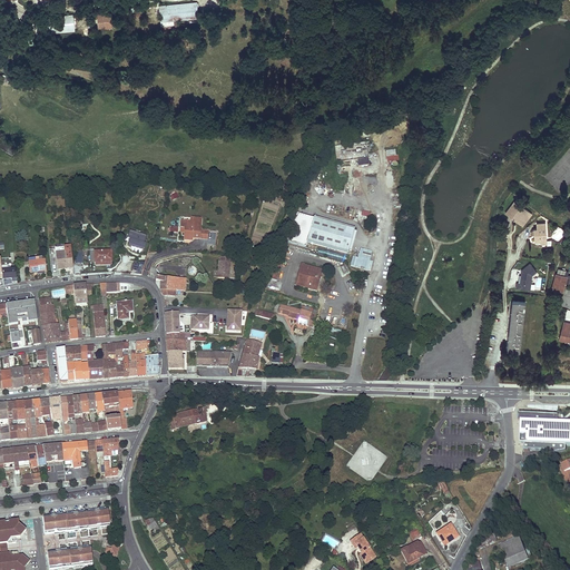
[(187,19),(198,18),(197,2),(159,7),(161,22),(187,19)]
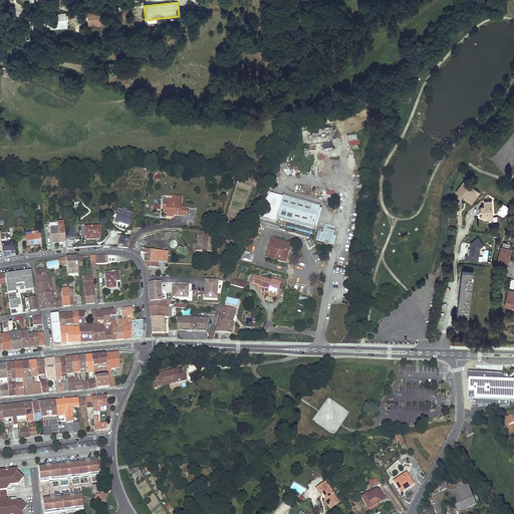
[(100,12),(88,13),(88,25),(100,25),(100,12)]
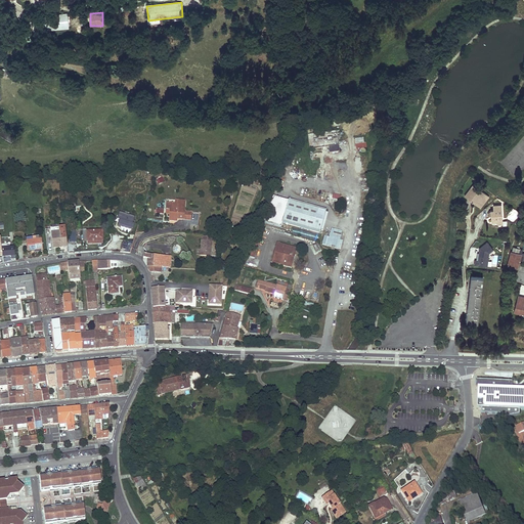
[(35,32),(39,31),(69,28),(67,13),(33,17),(35,32)]
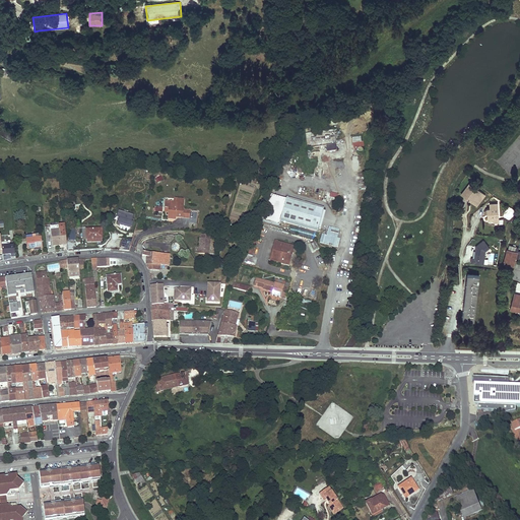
[(477,205),(485,195),(470,183),(467,187),(467,192),(464,197),(469,200),(470,199),(477,205)]
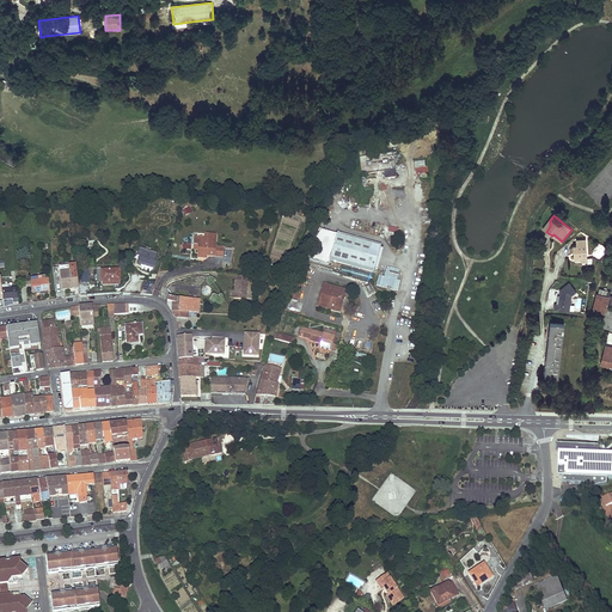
[(373,273),(381,246),(337,233),(337,236),(336,238),(329,236),(329,233),(319,231),(305,259),(328,265),(329,259),(373,273)]
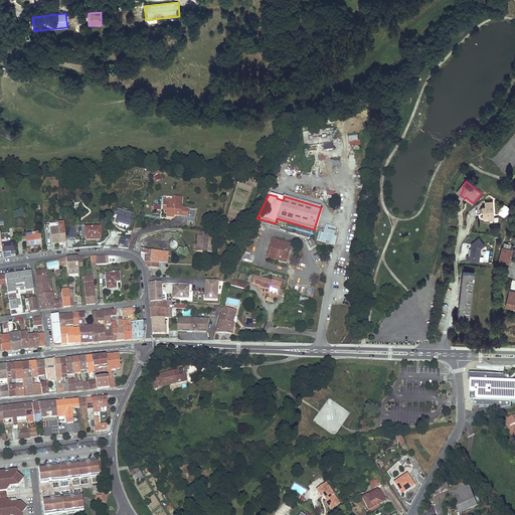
[(181,208),(182,198),(173,197),(172,201),(166,201),(164,200),(163,206),(167,206),(167,210),(166,216),(171,217),(171,215),(173,215),(180,216),(181,208)]
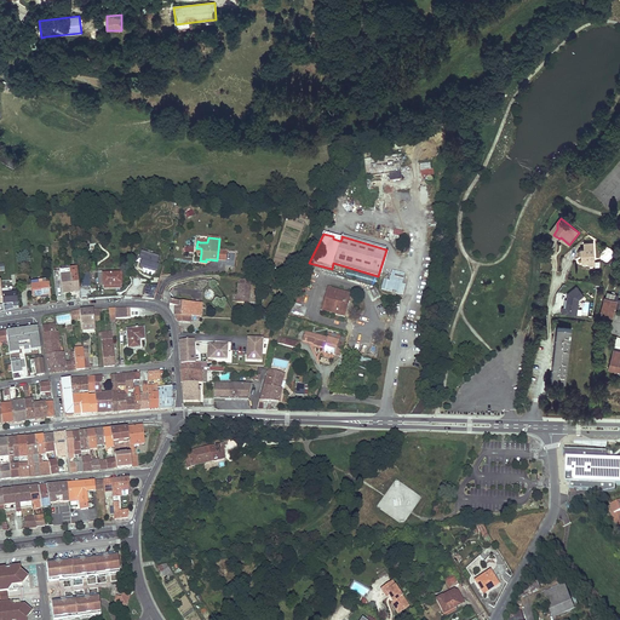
[(590,265),(595,265),(593,244),(584,244),(585,250),(581,250),(581,256),(583,263),(587,263),(590,265)]
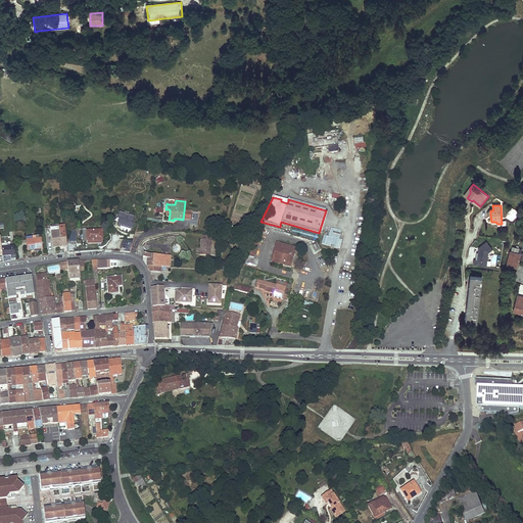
[(134,216),(120,211),(117,218),(120,218),(117,224),(132,228),(134,222),(132,222),(134,216)]
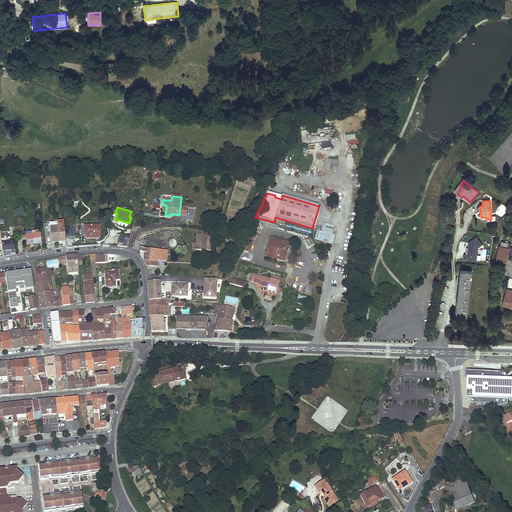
[(332,234),(333,232),(325,230),(326,227),(333,229),(334,226),(324,223),(322,232),(332,234)]
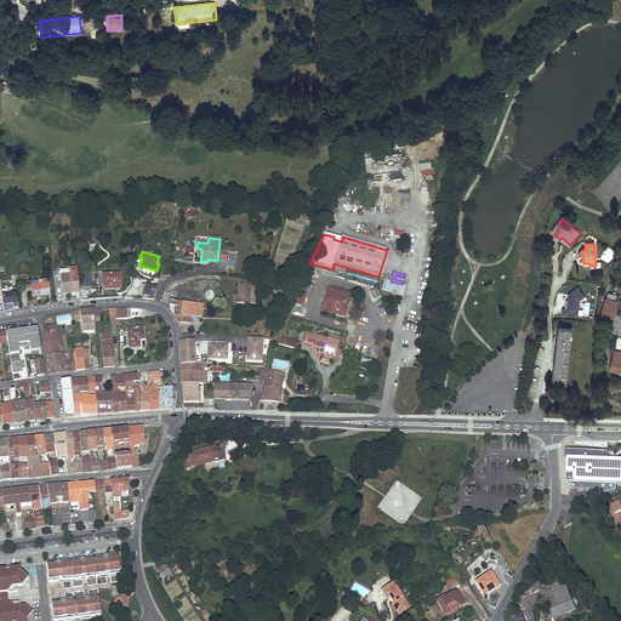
[(374,286),(376,279),(362,273),(359,280),(374,286)]
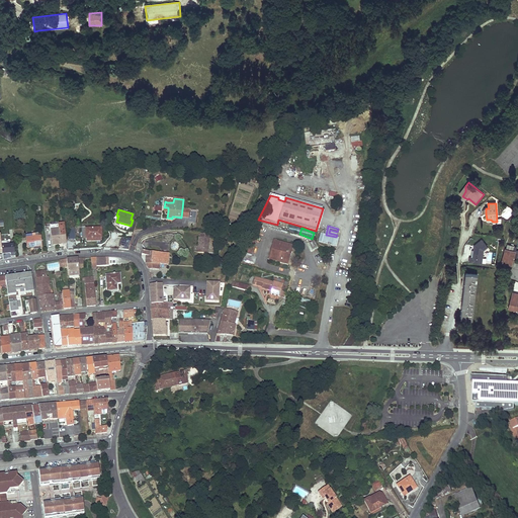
[(101,238),(101,229),(91,229),(86,230),(86,238),(86,239),(87,239),(101,238)]
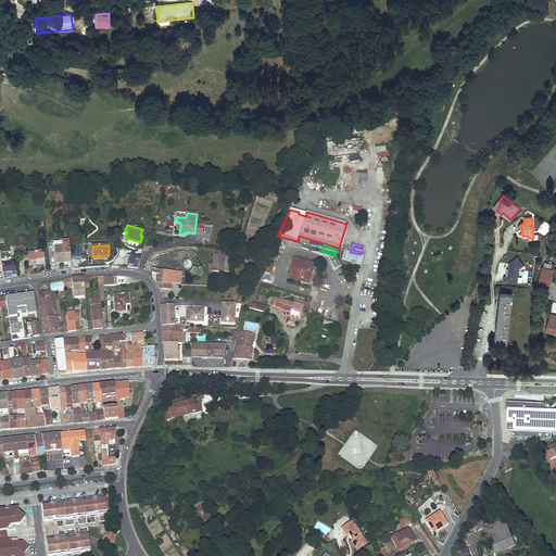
[(72,262),(70,247),(54,249),(57,264),(72,262)]
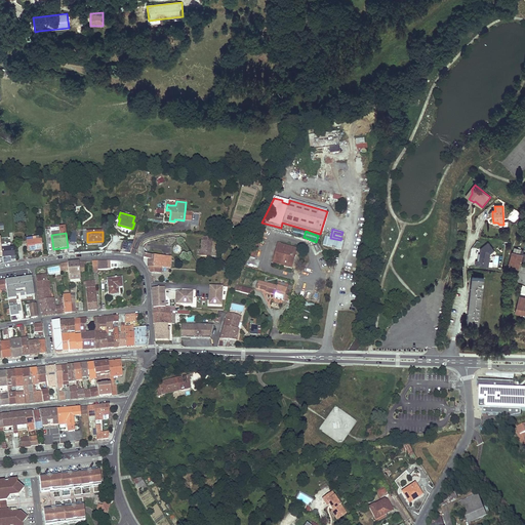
[(254,258),(260,235),(257,234),(251,257),(254,258)]
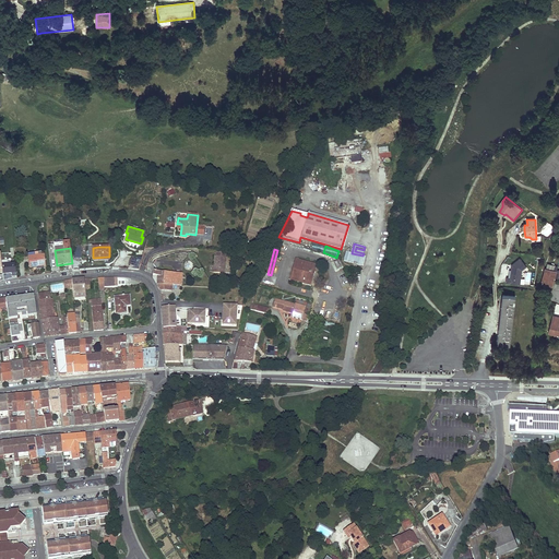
[(224,274),(226,258),(225,258),(226,253),(217,252),(216,257),(215,257),(215,260),(216,260),(216,261),(215,261),(214,266),(213,272),(224,274)]
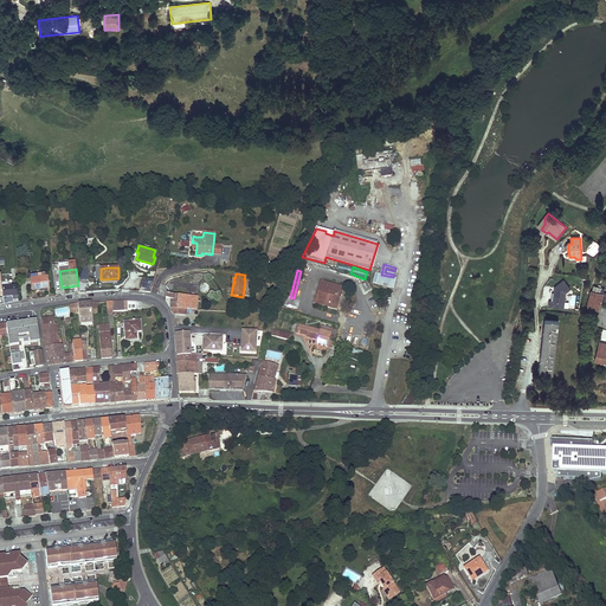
[(394,289),(397,278),(393,277),(381,275),(379,274),(376,284),(384,285),(384,284),(387,285),(387,287),(394,289)]
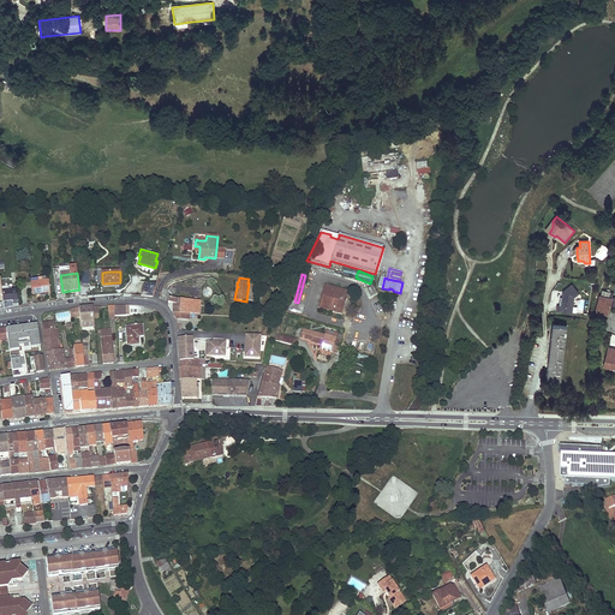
[(51,293),(49,281),(31,284),(33,296),(51,293)]
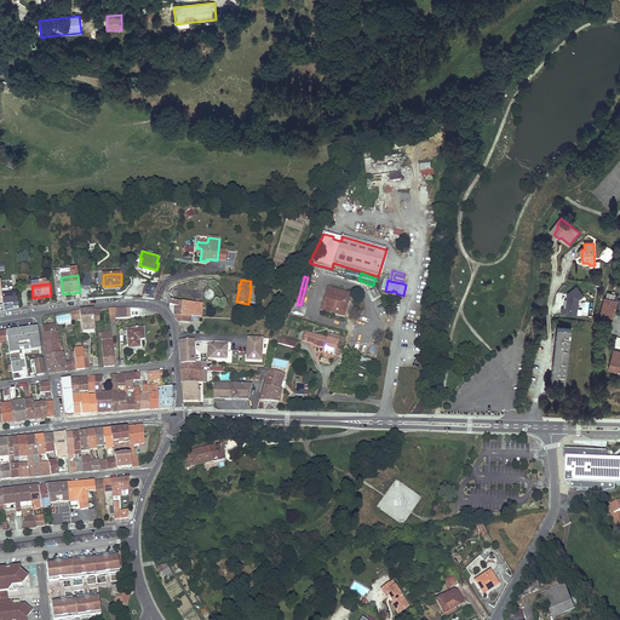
[(153,298),(155,288),(145,286),(143,296),(153,298)]
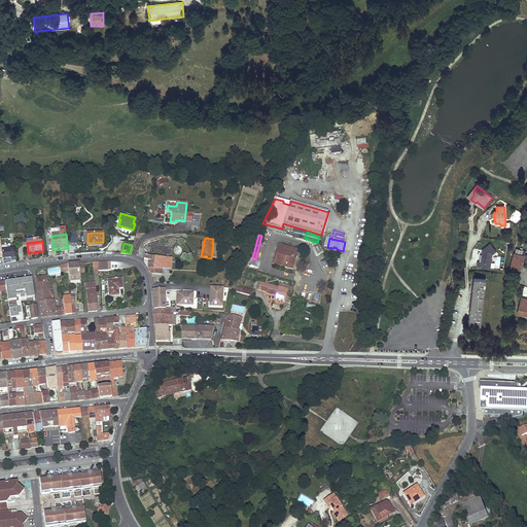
[(478,262),(478,267),(490,268),(492,255),(496,252),(490,244),(483,250),(482,254),(481,262),(480,262),(478,262)]
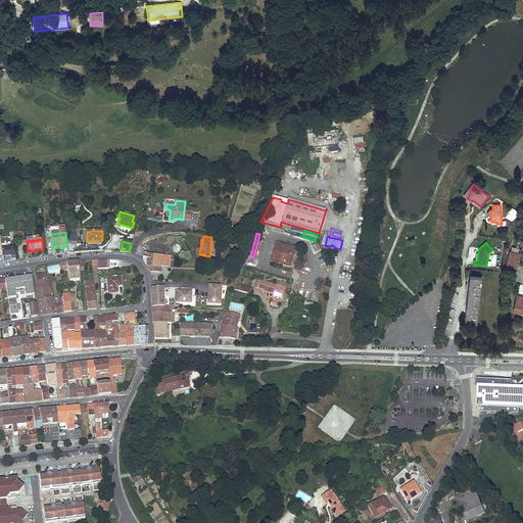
[(291,268),(296,248),(276,243),(271,263),(291,268)]
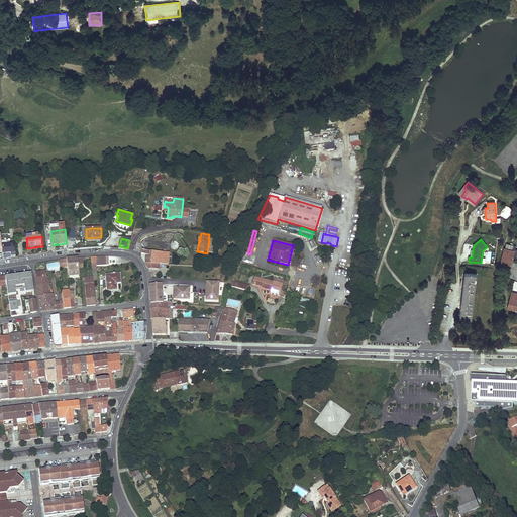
[(2,242),(2,251),(2,253),(11,252),(11,255),(15,255),(14,241),(2,242)]
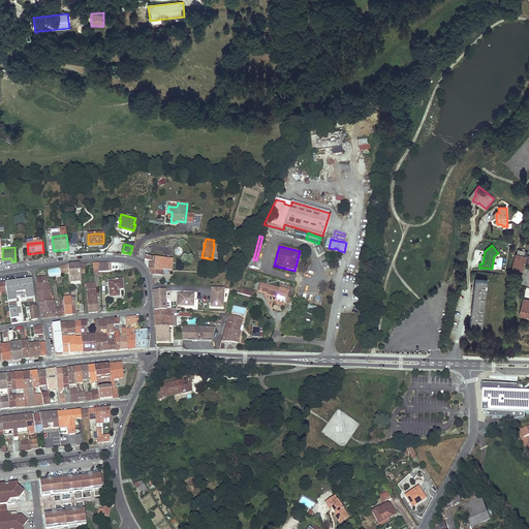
[(525,251),(519,249),(517,254),(512,268),(522,271),(524,265),(522,265),(524,256),(525,251)]
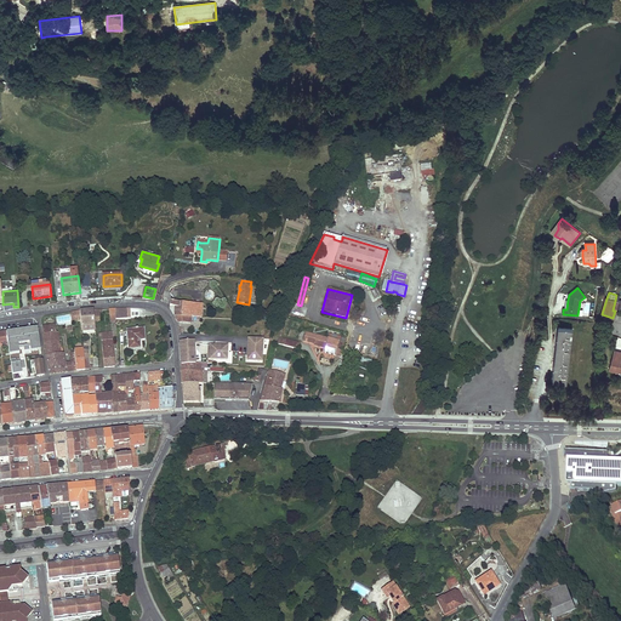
[(198,314),(198,305),(181,302),(170,301),(170,307),(175,307),(175,317),(176,317),(192,317),(192,313),(198,314)]
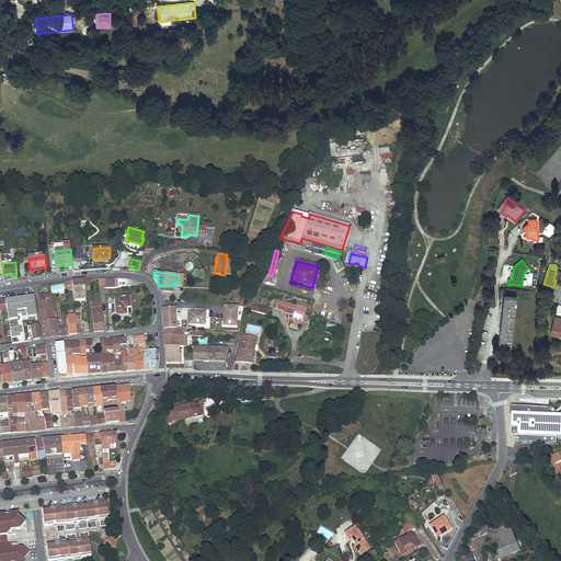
[(182,287),(183,275),(179,275),(179,284),(173,283),(173,286),(182,287)]
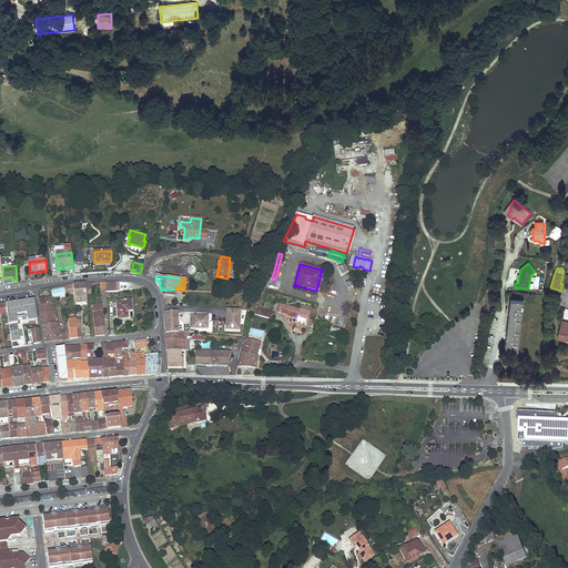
[(120,290),(119,283),(105,283),(105,292),(120,292),(120,290)]
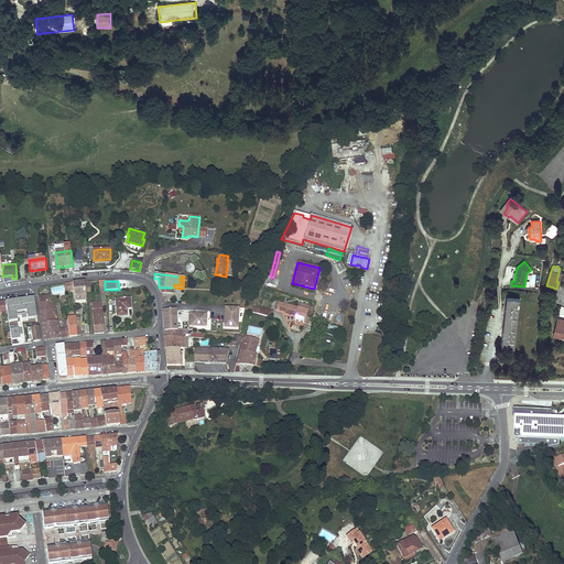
[(86,289),(85,282),(80,282),(80,283),(78,283),(78,282),(73,283),(73,291),(74,301),(87,300),(86,292),(86,289)]
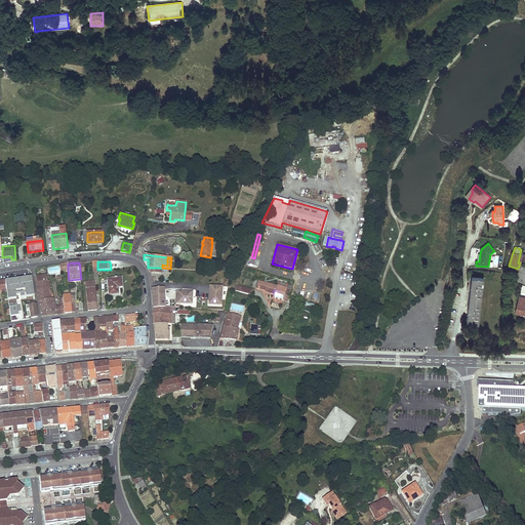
[(6,280),(8,299),(17,298),(16,293),(25,292),(26,297),(34,295),(32,276),(6,280)]
